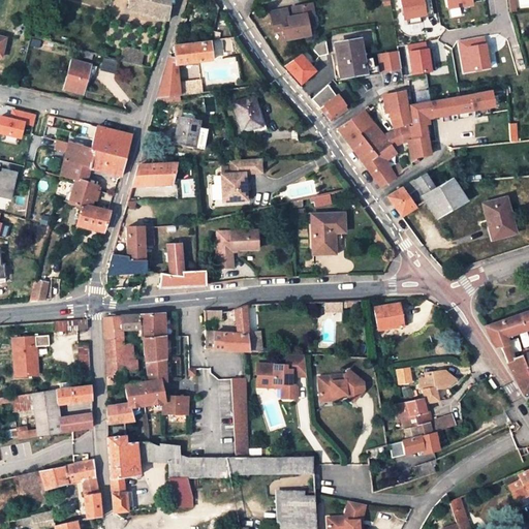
[(130,0),(129,10),(167,20),(169,0),(130,0)]
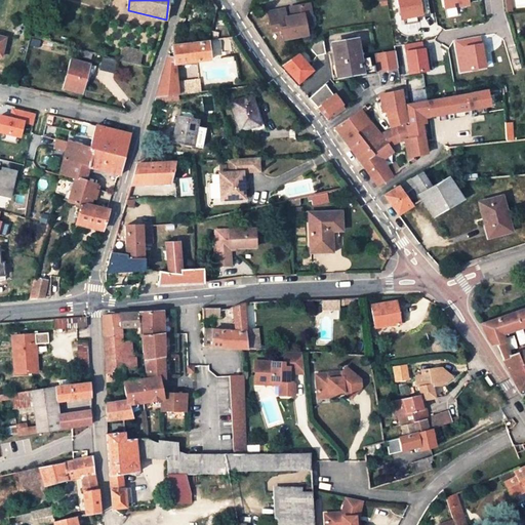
[(428,6),(426,0),(396,0),(398,10),(401,10),(402,16),(415,14),(414,8),(428,6)]
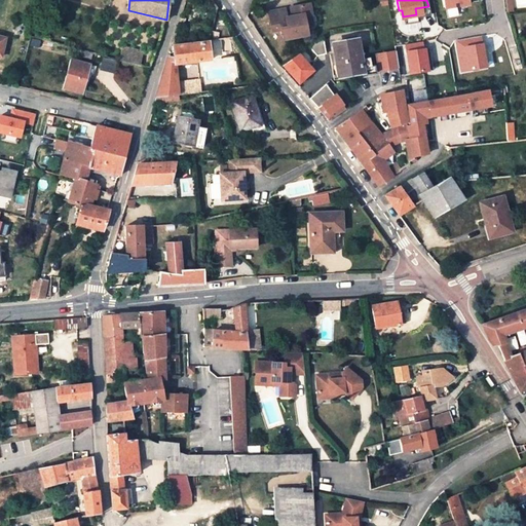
[(305,16),(314,15),(311,4),(292,7),(294,16),(287,17),(286,9),(270,11),(273,31),(283,29),(285,39),(308,35),(307,27),(305,16)]
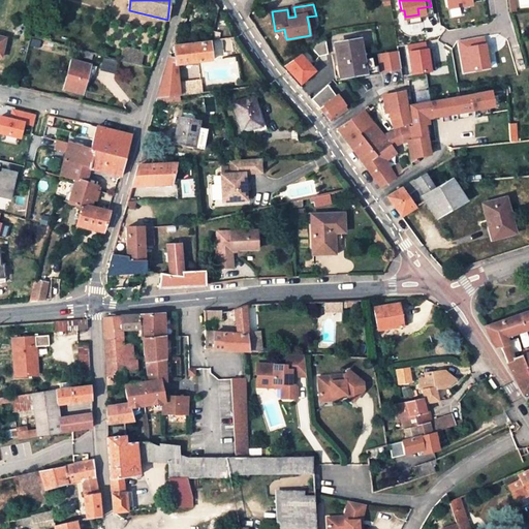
[(318,26),(316,16),(307,17),(309,27),(318,26)]
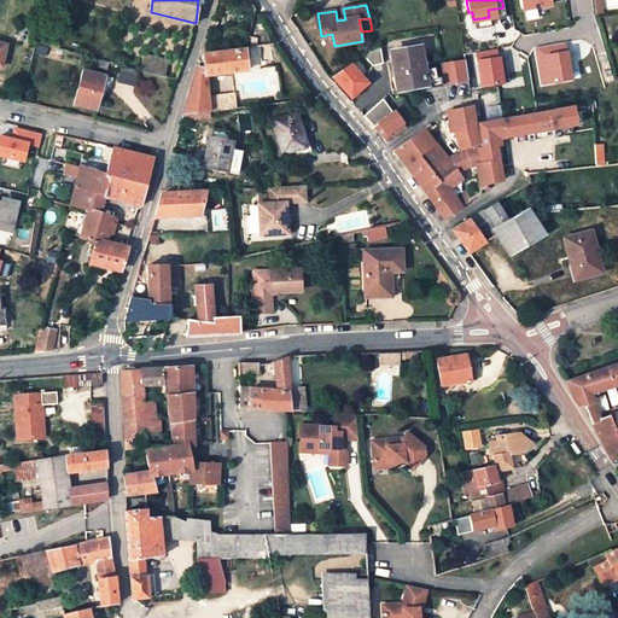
[(379,44),(365,54),(373,66),(383,63),(379,44)]
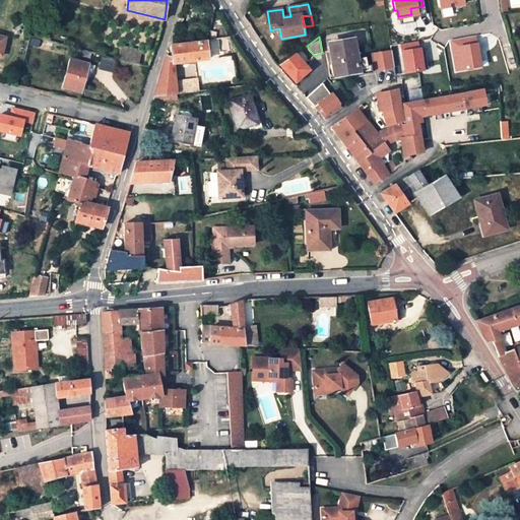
[(477,37),(451,41),(456,71),(482,67),(477,37)]
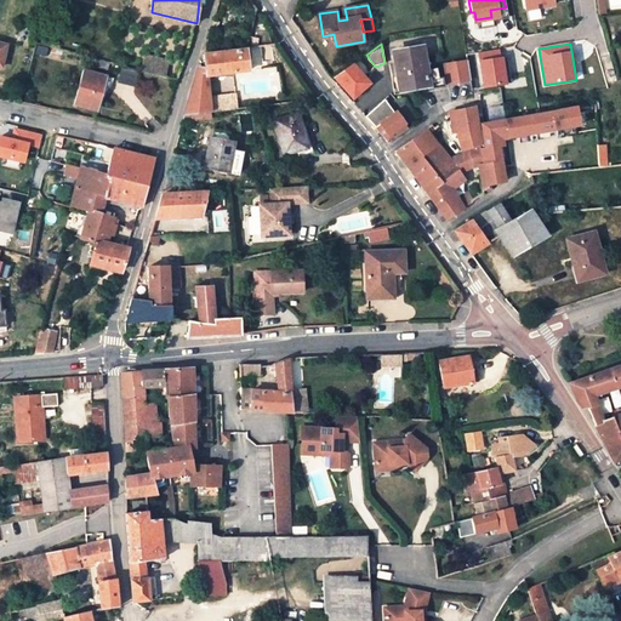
[(393,51),(396,61),(399,89),(408,87),(428,84),(422,46),(393,51)]
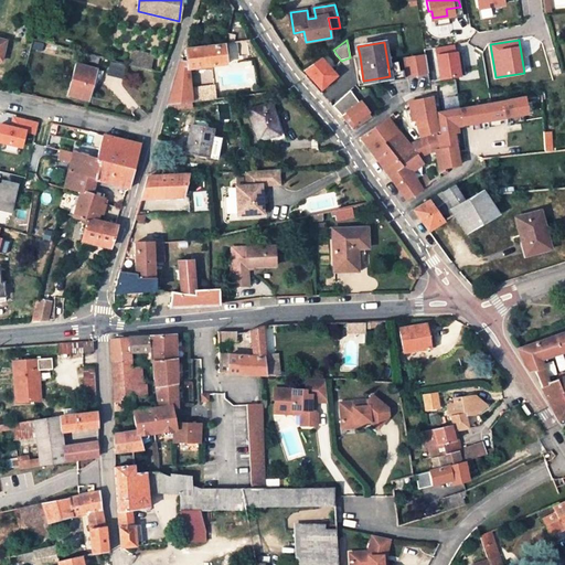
[(176,78),(189,77),(188,67),(227,65),(225,45),(184,49),(187,61),(180,61),(176,78)]
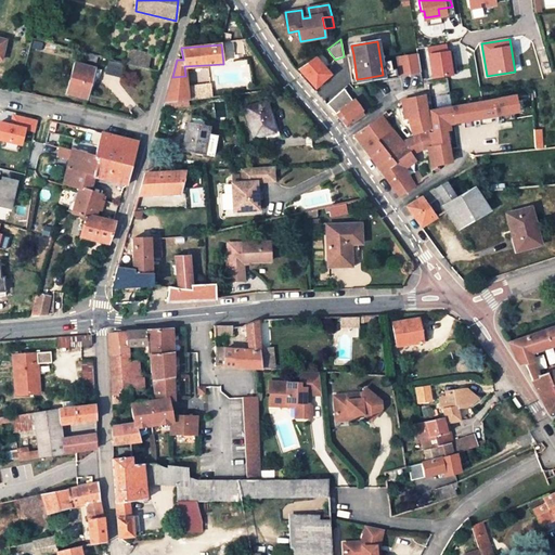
[(453,76),(450,51),(448,52),(447,44),(428,48),(433,78),(453,76)]
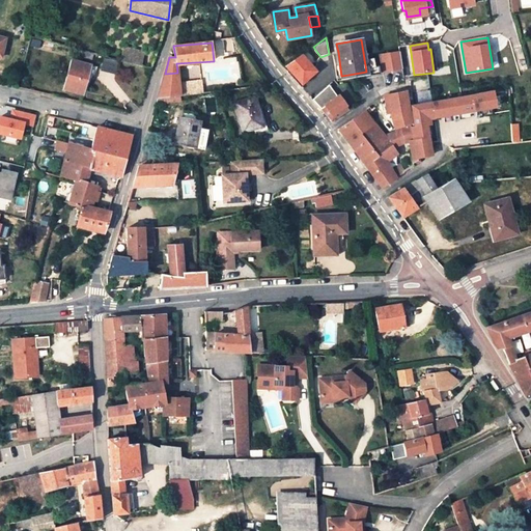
[(120,61),(140,66),(144,51),(124,46),(120,61)]
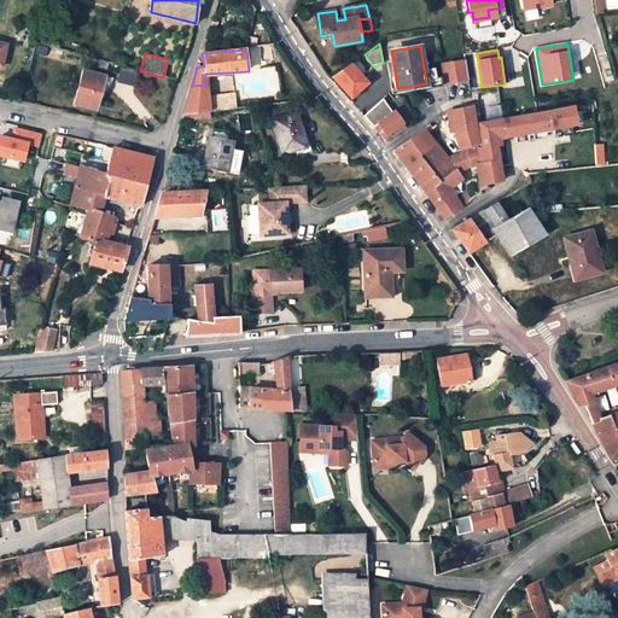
[(406,91),(406,87),(397,88),(394,60),(388,62),(394,93),(406,91)]
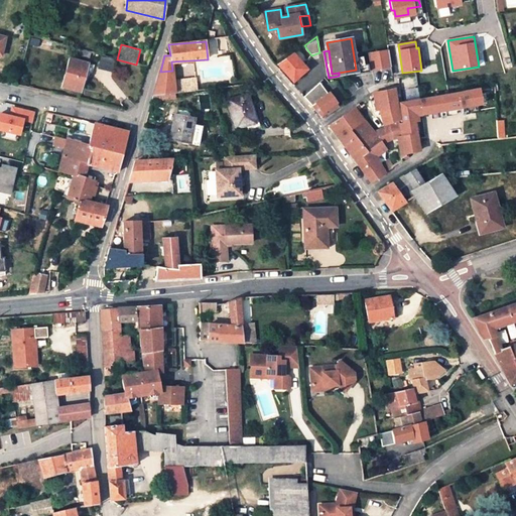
[(389,50),(370,53),(372,69),(391,66),(389,50)]
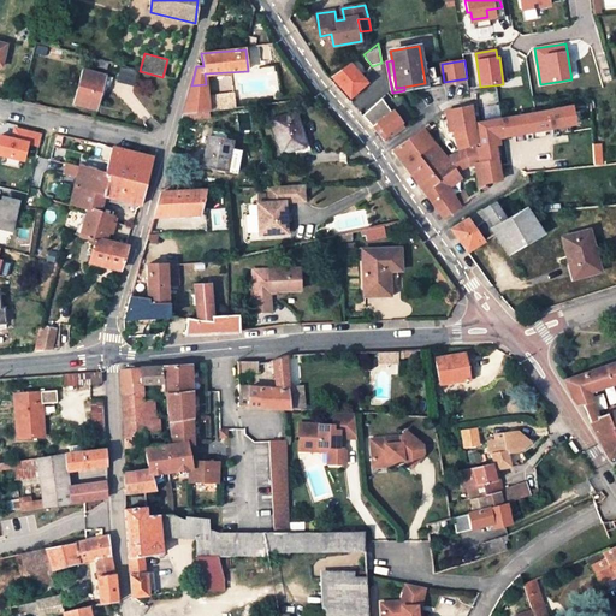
[(351,63),(331,76),(351,98),(369,81),(351,63)]
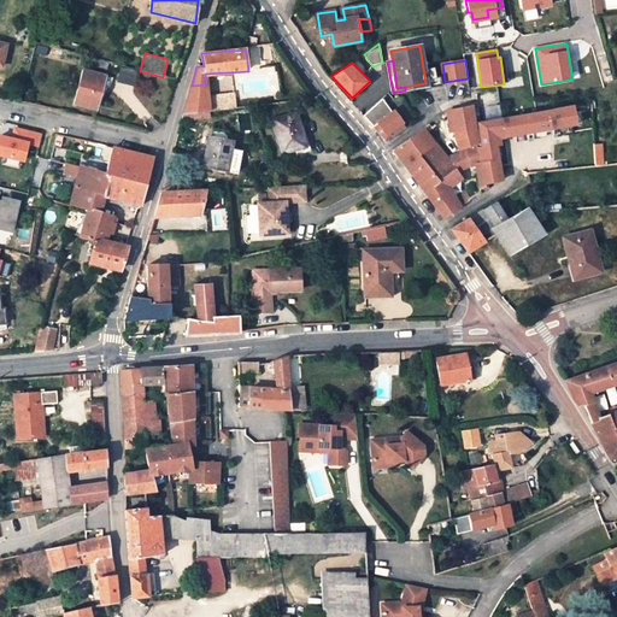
[(97,110),(103,90),(106,75),(83,69),(75,104),(97,110)]
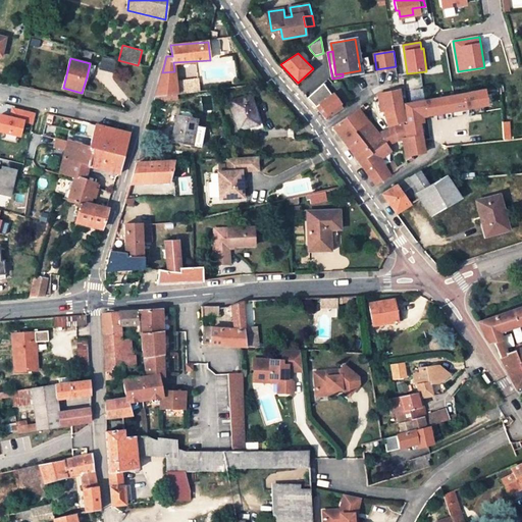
[(115,71),(116,59),(101,58),(100,70),(115,71)]
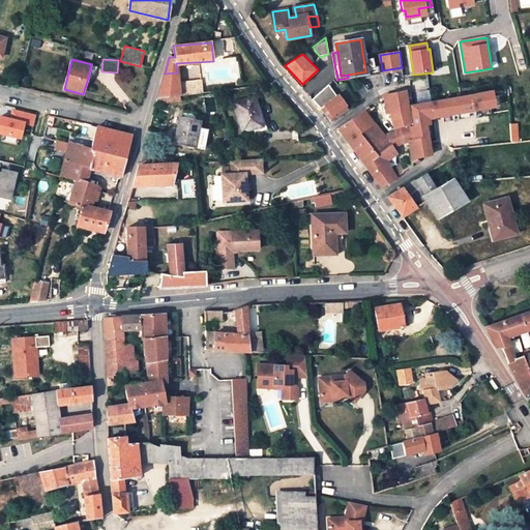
[(165,74),(162,84),(178,83),(177,72),(165,74)]
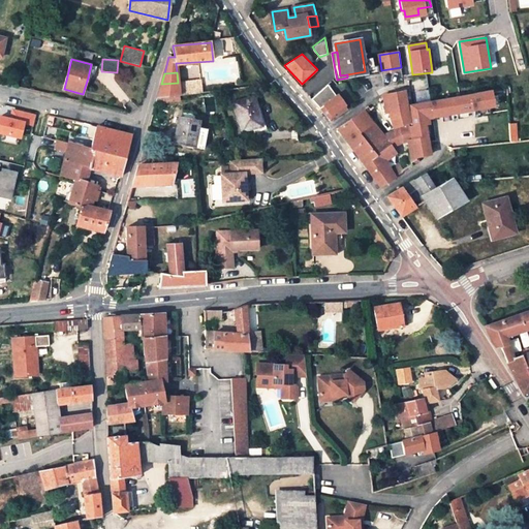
[(201,81),(178,83),(179,95),(203,93),(201,81)]
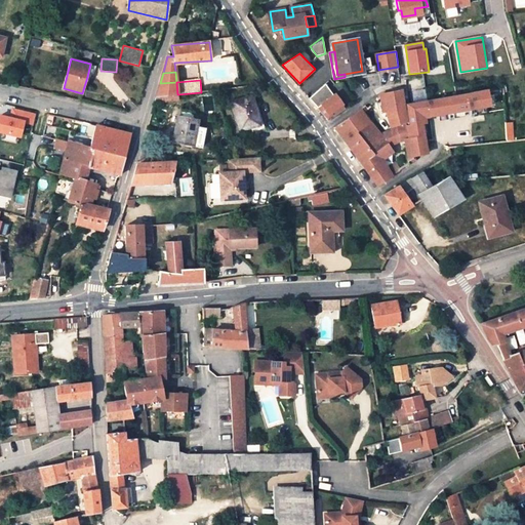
[(157,95),(177,94),(176,82),(160,83),(157,95)]
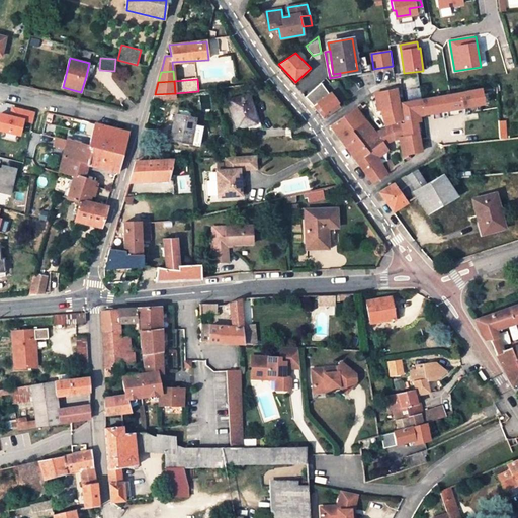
[(403,137),(418,134),(417,121),(425,120),(424,114),(484,103),(481,90),(403,103),(402,109),(399,108),(397,89),(378,93),(382,110),(385,124),(401,122),(401,124),(403,137)]
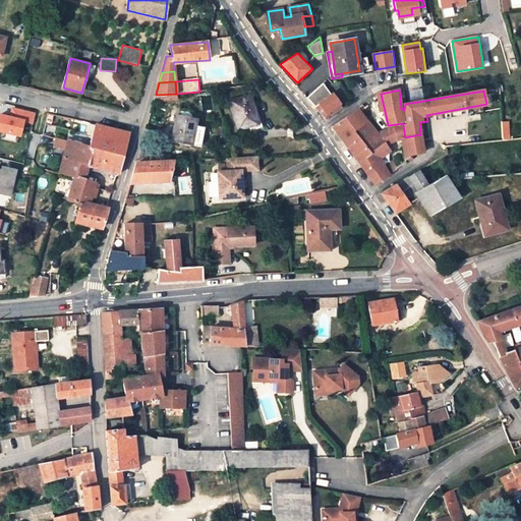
[(343,108),(333,93),(314,106),(327,120),(343,108)]
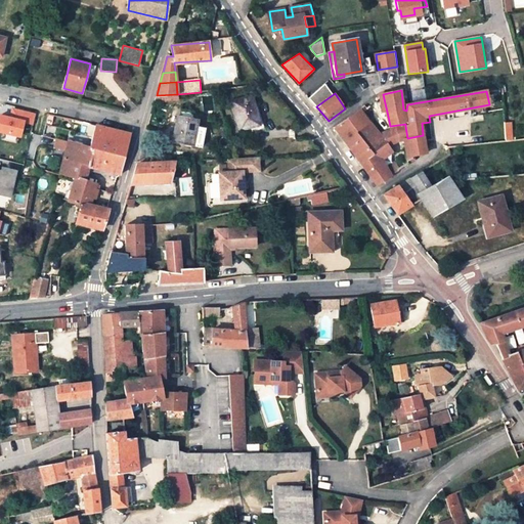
[(252,97),(231,102),(239,131),(260,126),(252,97)]
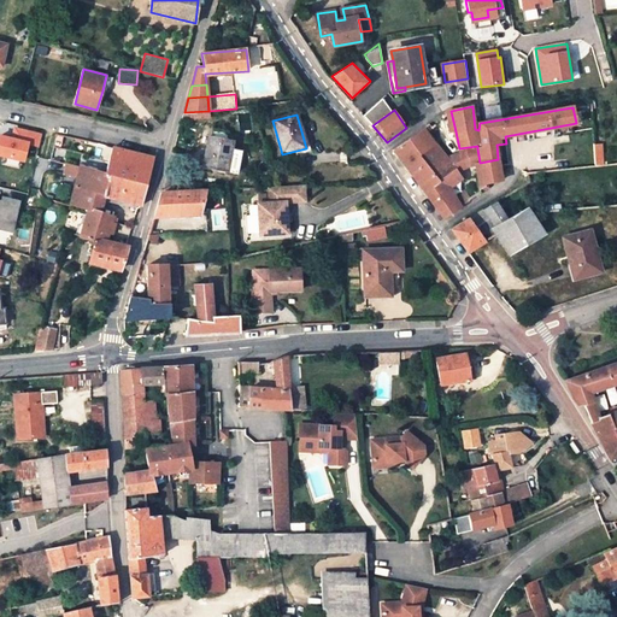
[(43,135),(16,128),(13,139),(1,136),(0,139),(0,153),(25,159),(29,142),(41,145),(43,135)]
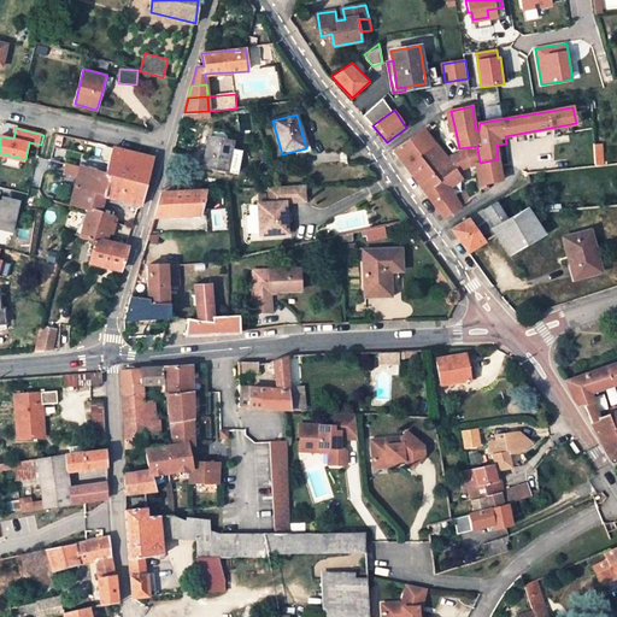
[(445,219),(460,209),(456,201),(448,189),(459,182),(460,184),(464,182),(462,180),(463,180),(458,172),(447,158),(424,130),(394,151),(404,164),(428,198),(445,219)]
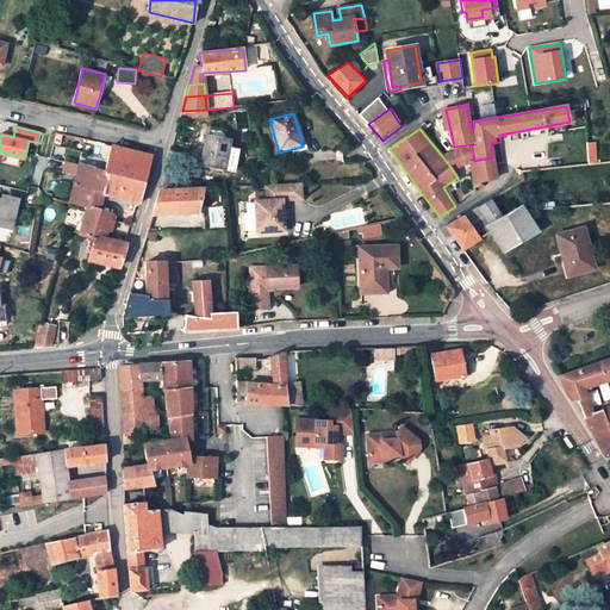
[(66,135),(56,132),(54,144),(62,147),(66,135)]
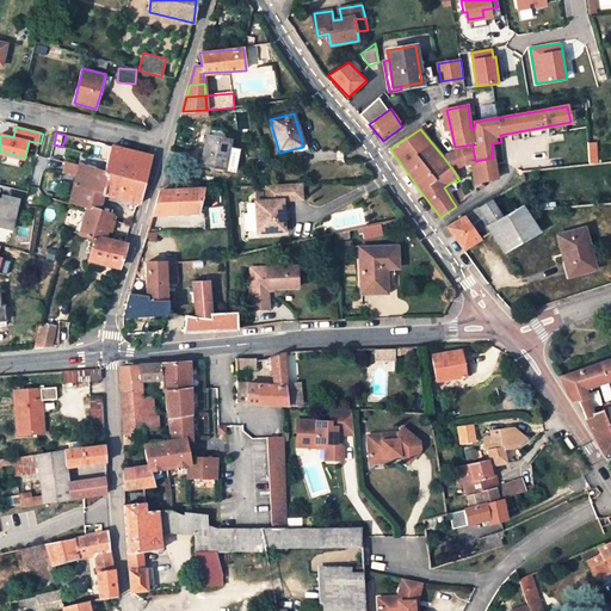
[(228,141),(205,137),(199,165),(233,171),(236,152),(227,149),(228,141)]
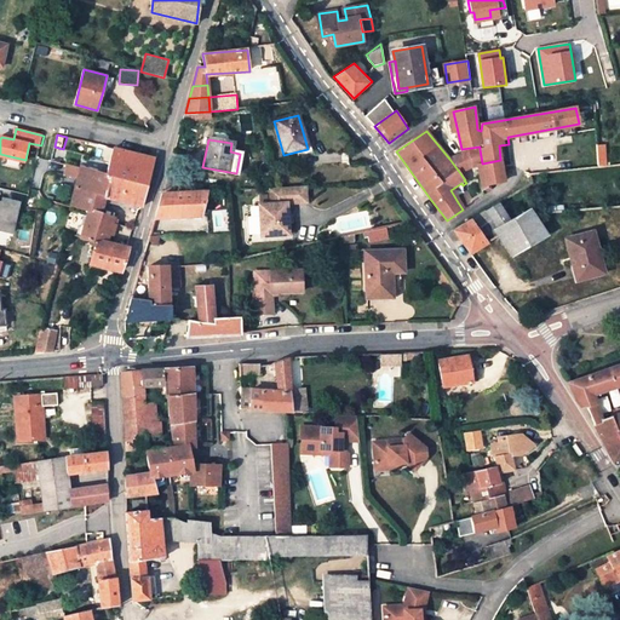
[(509,144),(499,145),(500,160),(510,159),(509,144)]
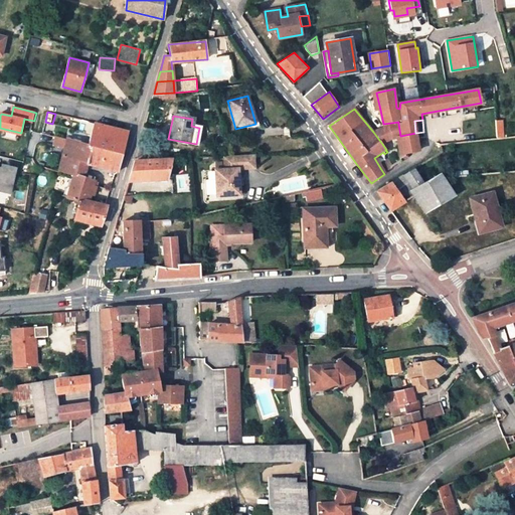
[(69,188),(67,197),(77,199),(77,201),(79,201),(75,219),(100,225),(102,219),(104,220),(108,207),(107,205),(89,201),(94,186),(98,187),(99,182),(84,178),(88,165),(119,171),(127,138),(129,132),(95,123),(88,144),(75,140),(76,137),(50,130),(49,135),(66,140),(61,156),(60,161),(59,166),(58,171),(73,175),(69,188)]
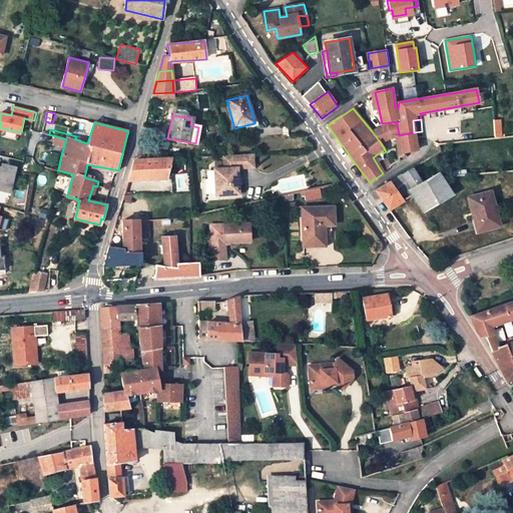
[(389,124),(389,137),(395,136),(399,135),(397,123),(389,124)]
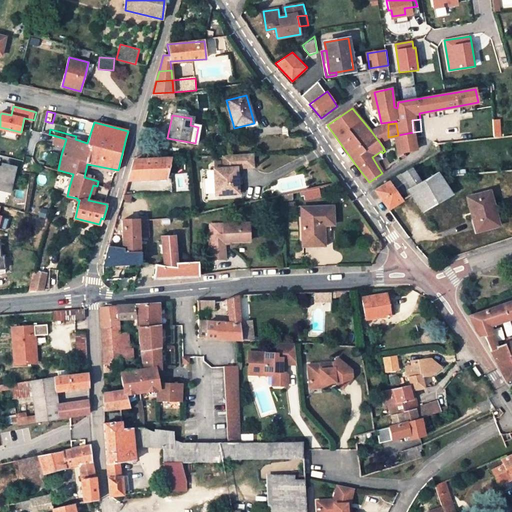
[(388,137),(388,124),(371,131),(380,143),(388,137)]
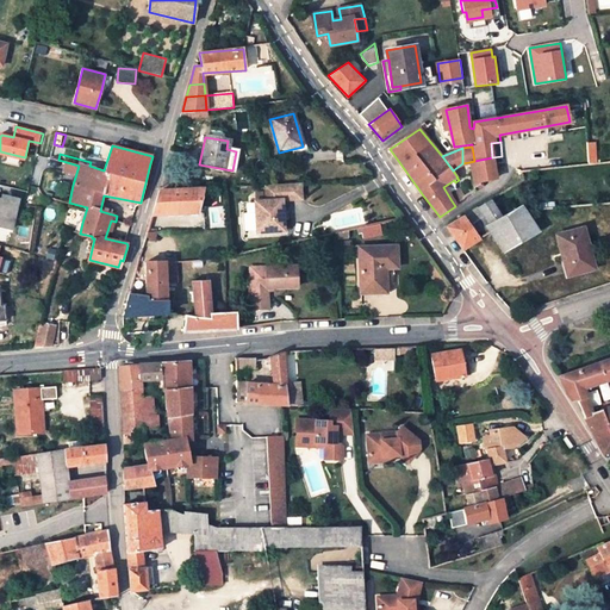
[(496,178),(492,157),(474,161),(477,181),(478,181),(483,180),(496,178)]
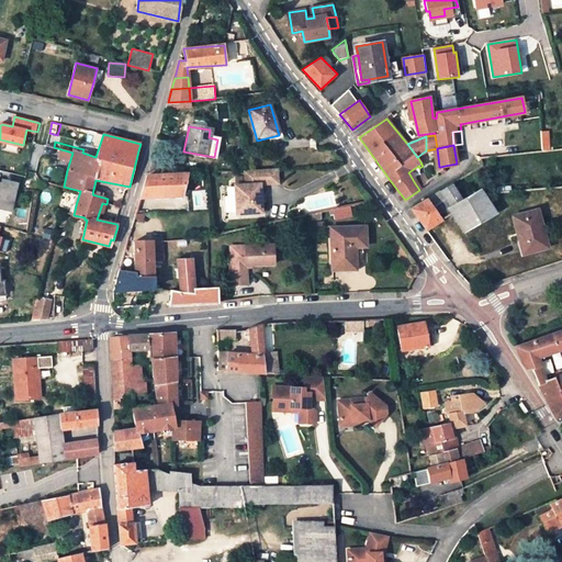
[(56,167),(67,170),(72,153),(54,147),(51,156),(58,158),(56,167)]
